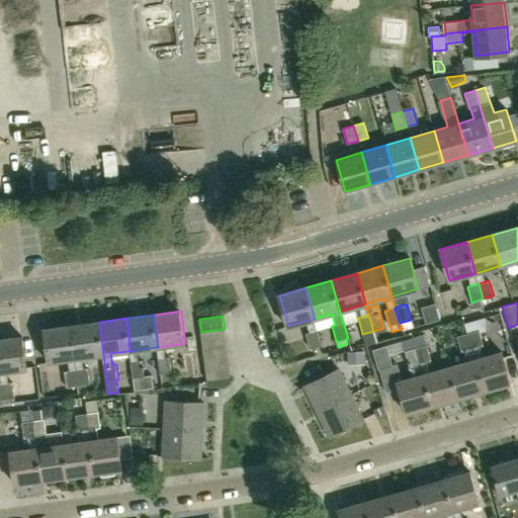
[(80,357),(103,354),(99,322),(72,326),(76,358),(80,357)]
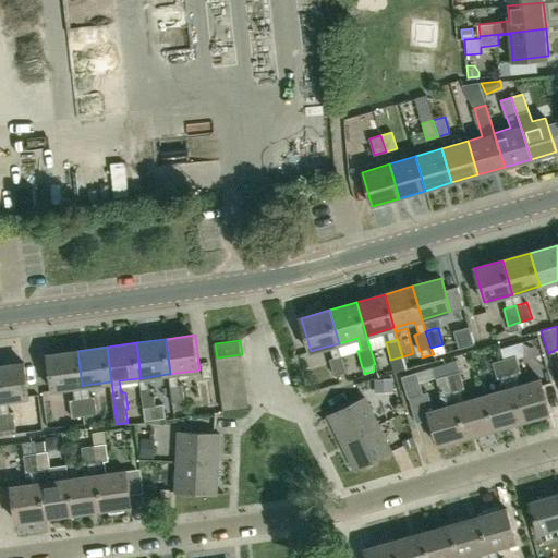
[(53,390),(82,386),(77,351),(48,354),(53,390)]
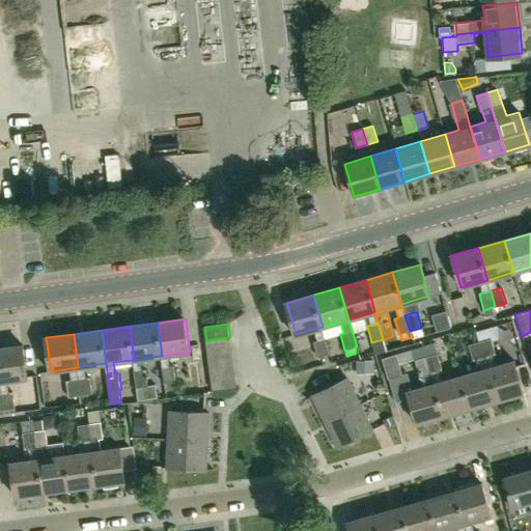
[(208,352),(231,348),(230,337),(206,340),(208,352)]
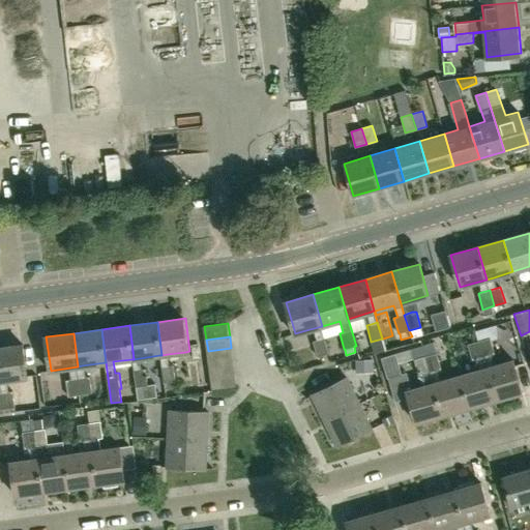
[(491,337),(479,341),(483,357),(491,355),(495,353),(491,337)]
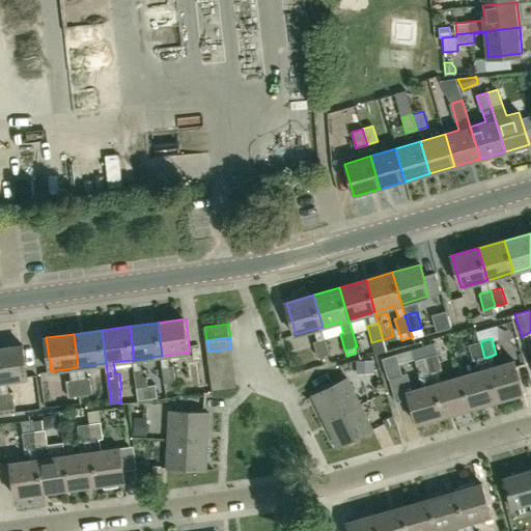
[(313,342),(318,358),(330,354),(325,339),(313,342)]
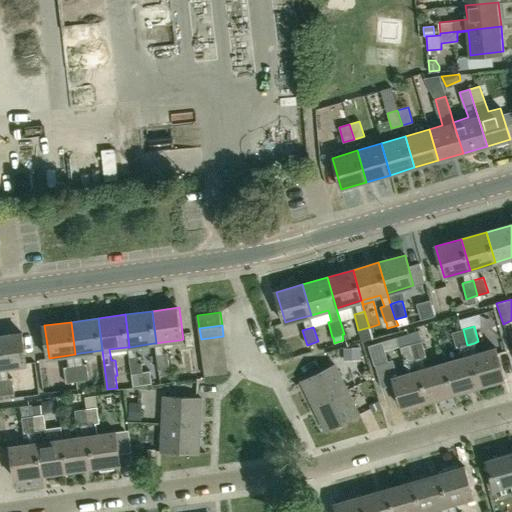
[(467,345),(463,329),(452,332),(456,348),(467,345)]
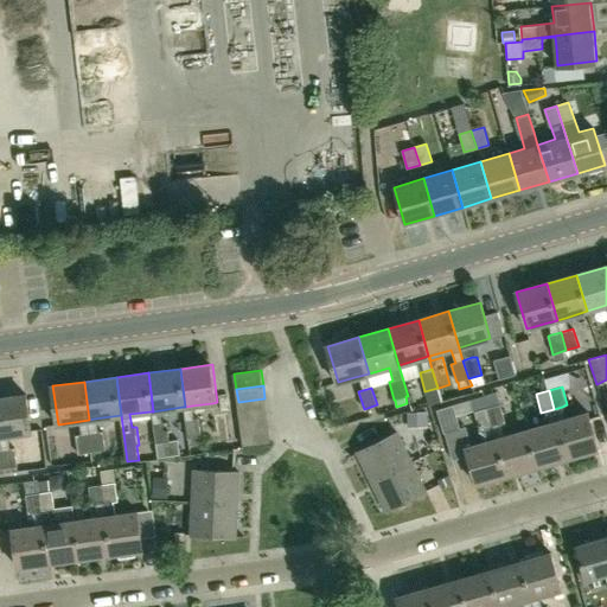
[(484,396),(492,426),(502,423),(505,422),(497,391),(484,396)]
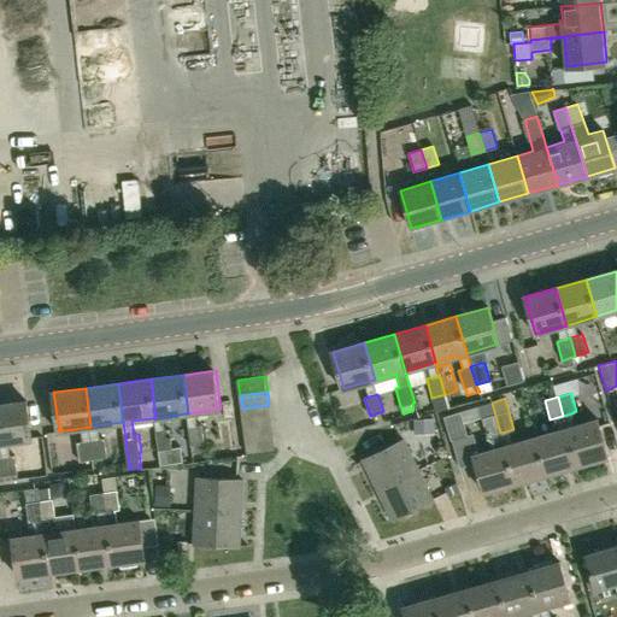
[(0,403),(0,444),(9,442),(33,439),(27,400),(0,403)]
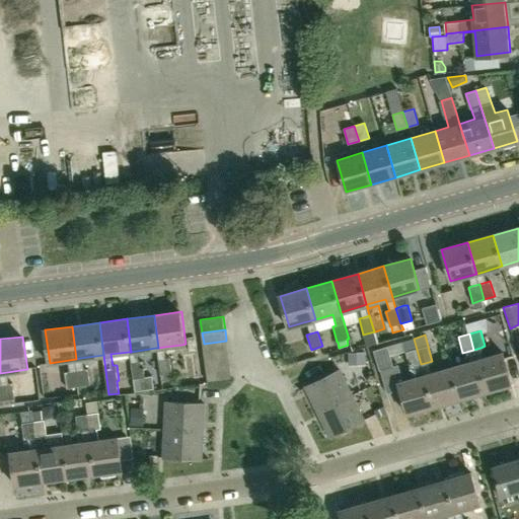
[(205,356),(228,353),(226,341),(204,344),(205,356)]
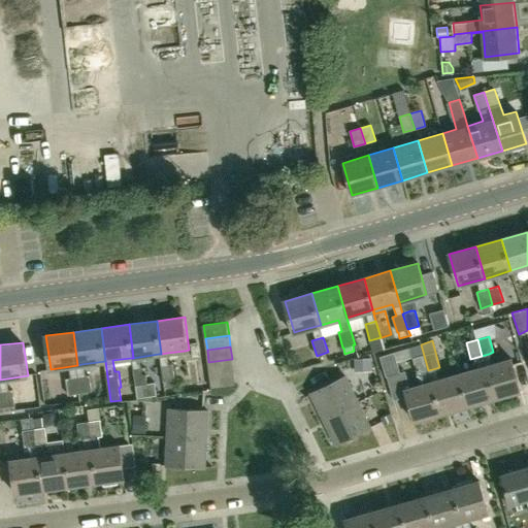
[(386,377),(400,372),(394,352),(380,357),(386,377)]
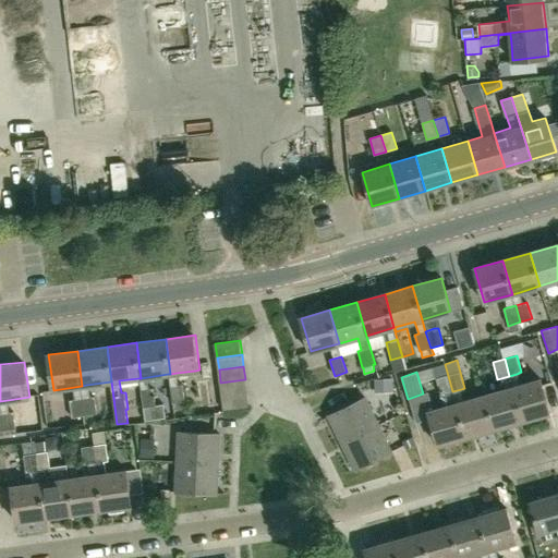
[(448,375),(436,378),(440,396),(452,391),(448,375)]
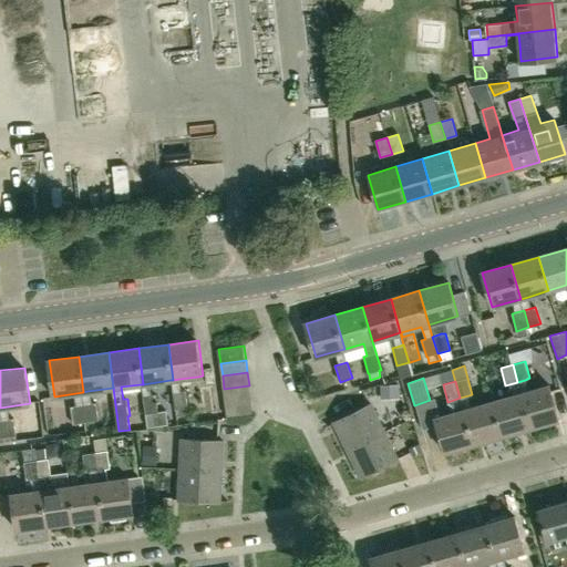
[(521,392),(531,428),(558,420),(548,384),(528,390),(521,392)]
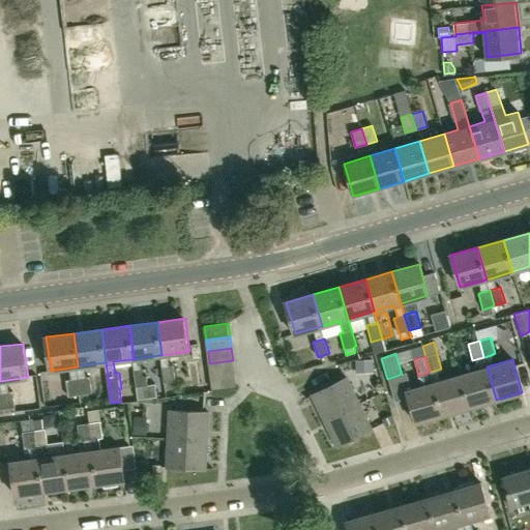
[(211,376),(235,373),(233,360),(209,363),(211,376)]
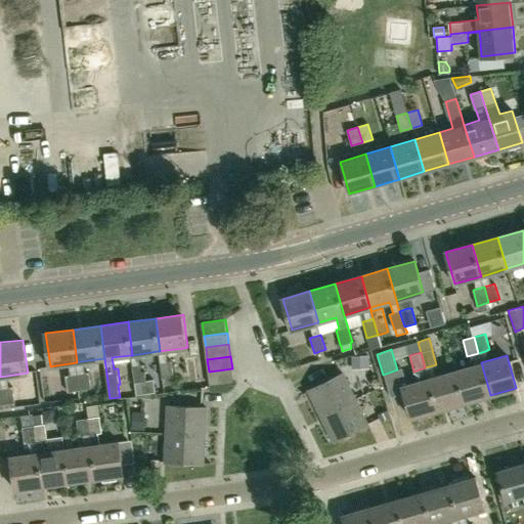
[(188,384),(199,382),(194,357),(185,358),(188,384)]
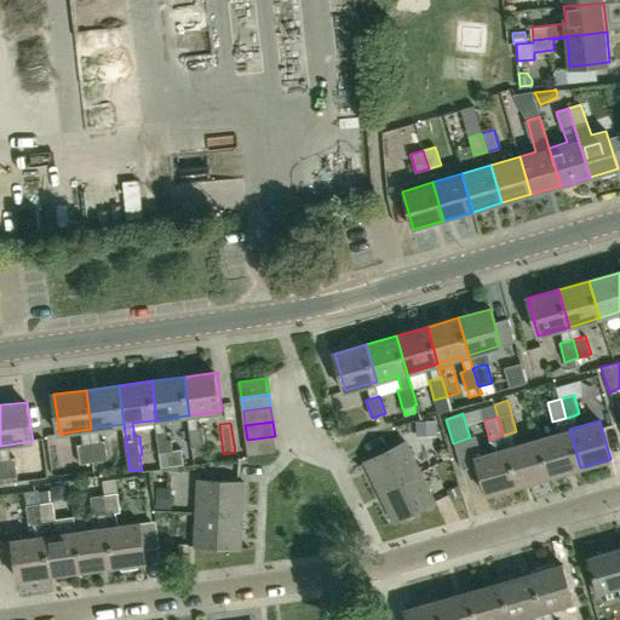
[(428,425),(425,432),(437,436),(438,429),(428,425)]
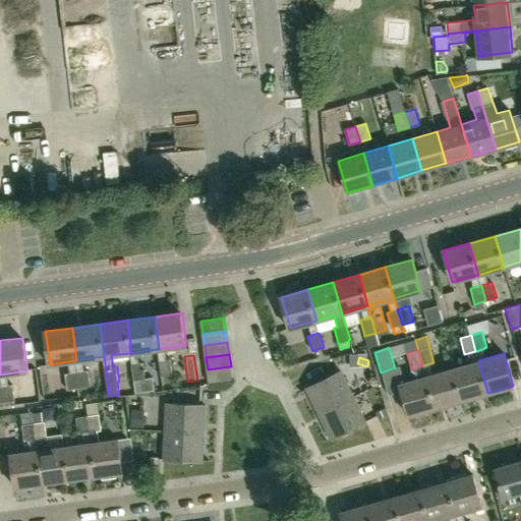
[(161,360),(164,384),(170,383),(169,375),(173,374),(170,358),(161,360)]
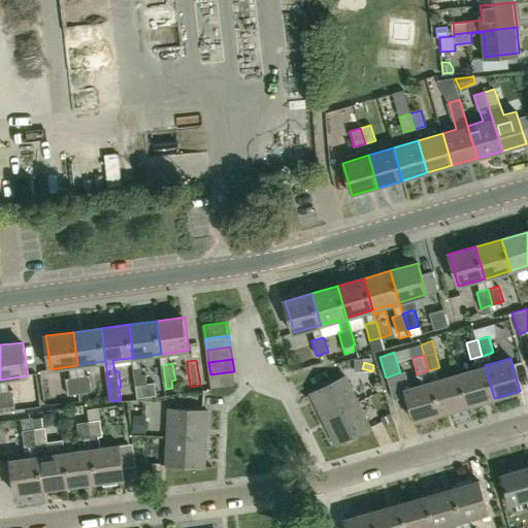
[(492,398),(494,398),(485,365),(477,368),(458,373),(466,403),(491,396),(492,398)]
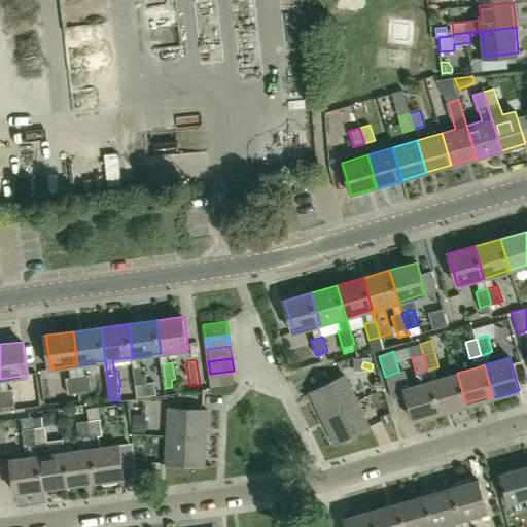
[(141,366),(135,367),(138,397),(156,395),(154,382),(147,383),(145,366),(141,366)]
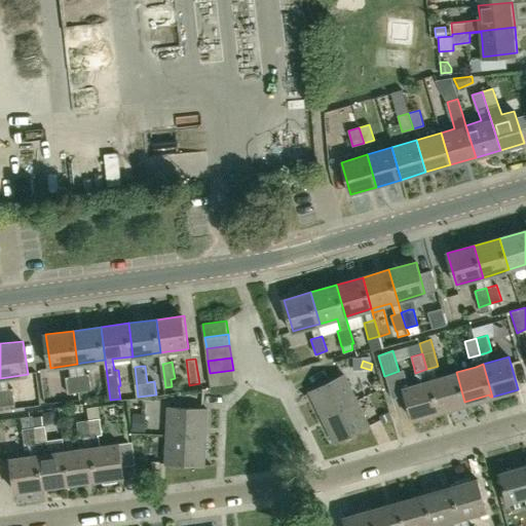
[(212,386),(235,383),(233,370),(210,373),(212,386)]
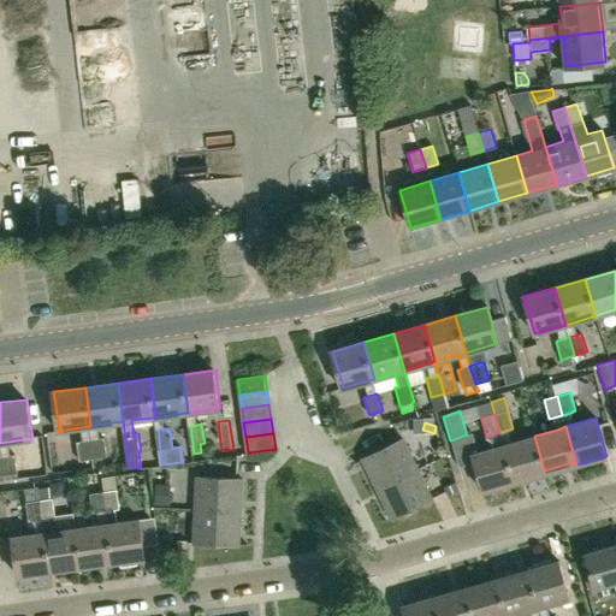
[(503,444),(513,479),(544,471),(534,436),(511,442),(503,444)]
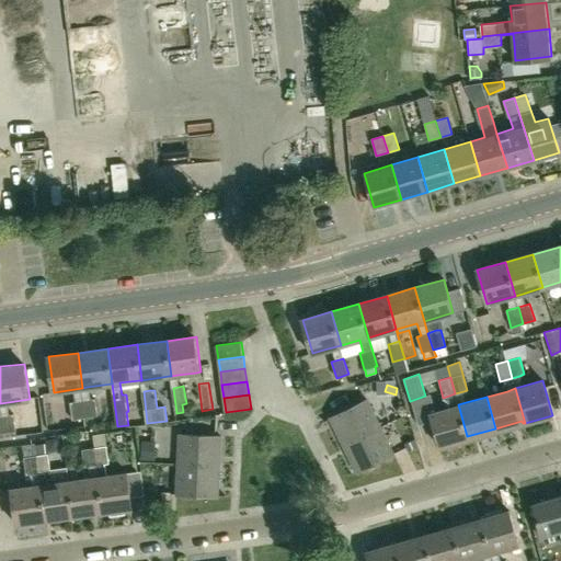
[(84,400),(87,418),(98,415),(95,399),(84,400)]
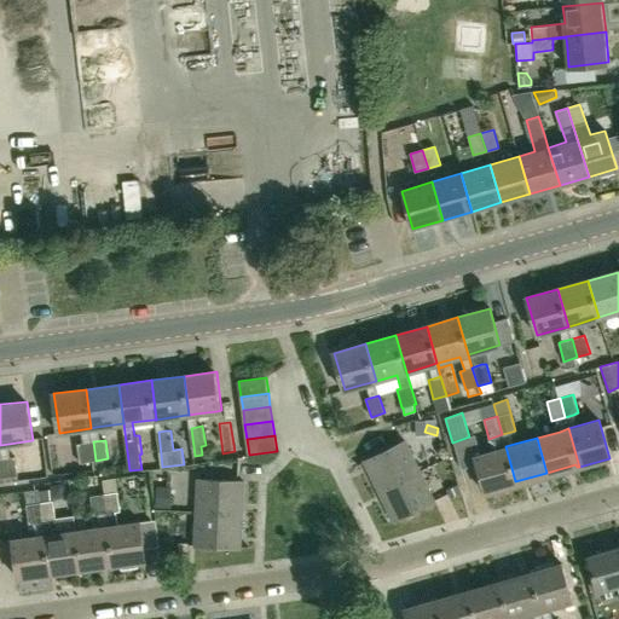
[(379,491),(421,470),(406,440),(364,461),(379,491)]
